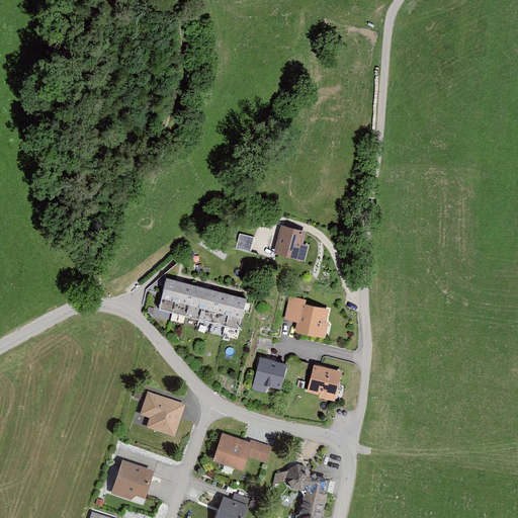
[(306,232),(281,227),(275,254),(305,261),(309,245),(303,244),(306,232)]
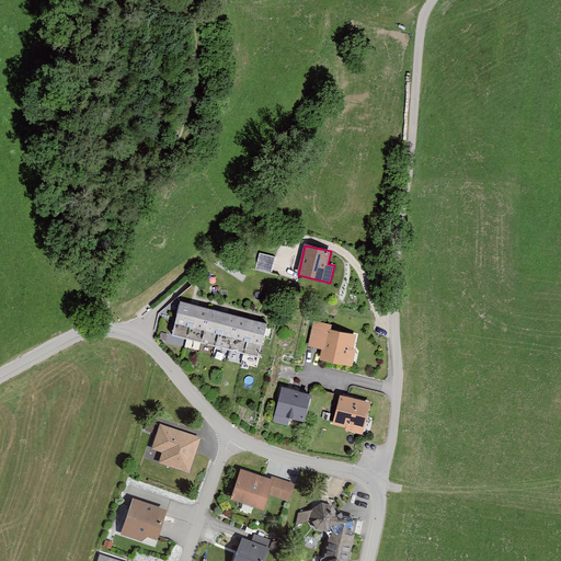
[(266,323),(181,302),(173,334),(259,356),(266,323)]
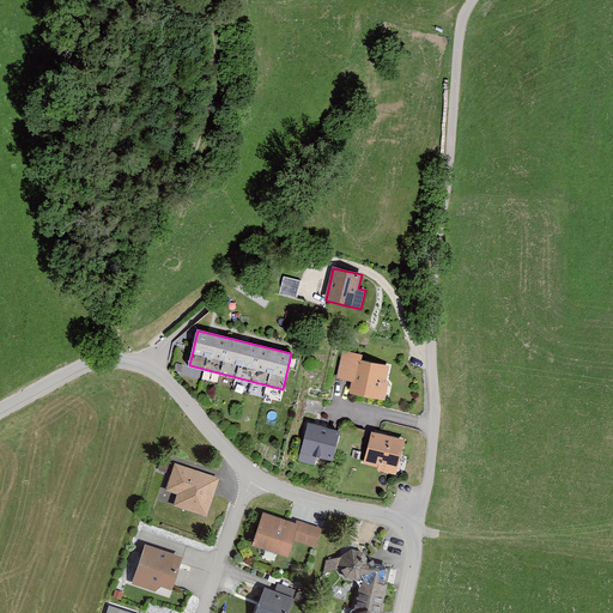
[(362,356),(343,352),(338,378),(353,381),(351,393),(382,399),(389,366),(360,362),(362,356)]
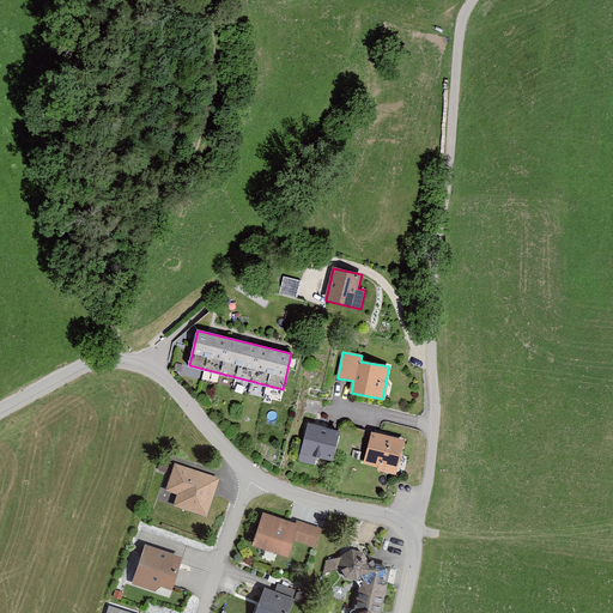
[(339,431),(308,423),(298,461),(315,465),(317,456),(332,460),(339,431)]
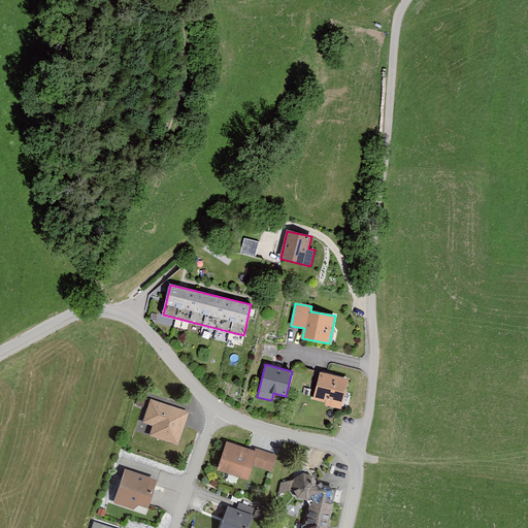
[(349,380),(320,372),(312,400),(341,407),(349,380)]
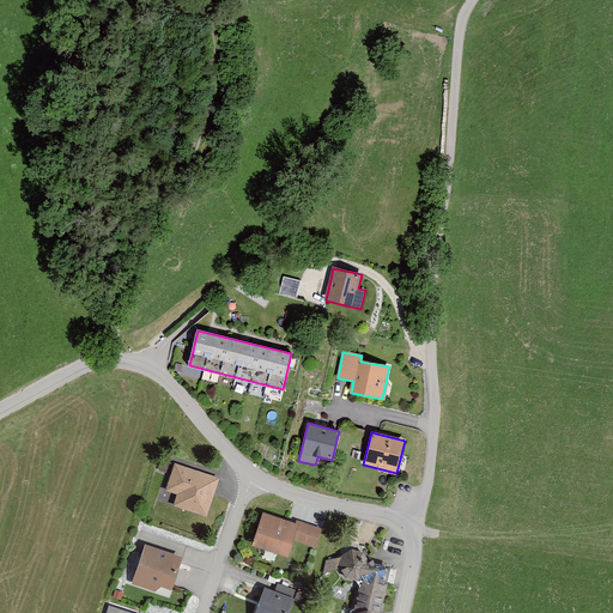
[(168,473),(170,463),(162,461),(159,469),(168,473)]
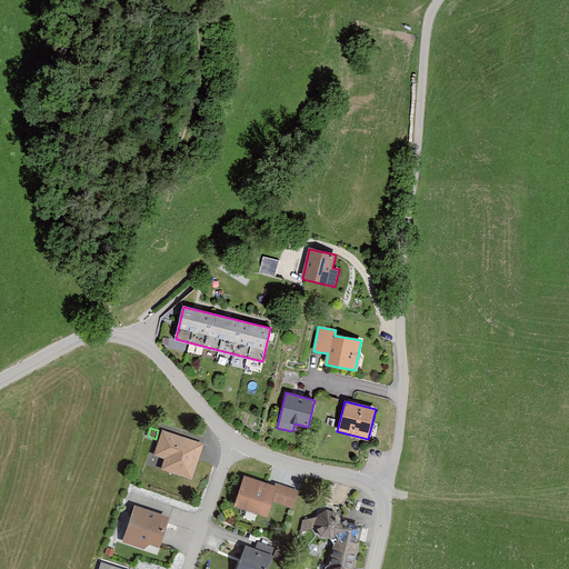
[(203,443),(163,431),(155,456),(167,459),(163,470),(192,479),(203,443)]
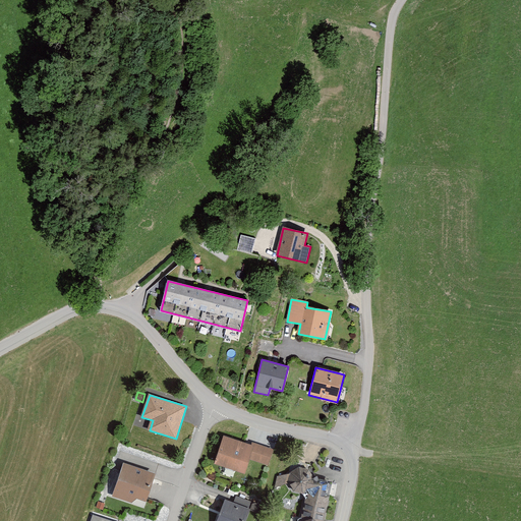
[(251,445),(225,436),(216,463),(244,472),(249,458),(269,464),(273,452),(251,445)]
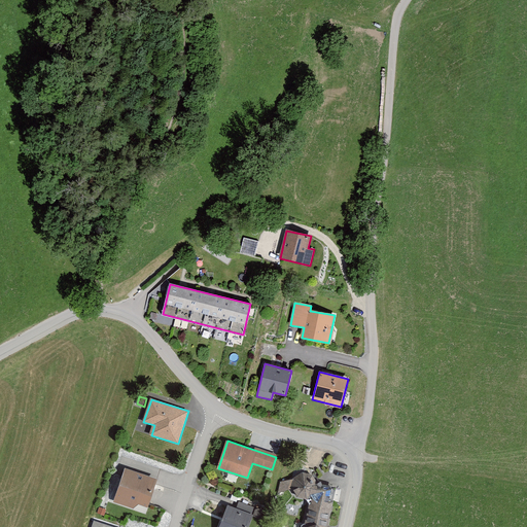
[(156,480),(126,469),(115,501),(131,506),(137,502),(148,505),(156,480)]
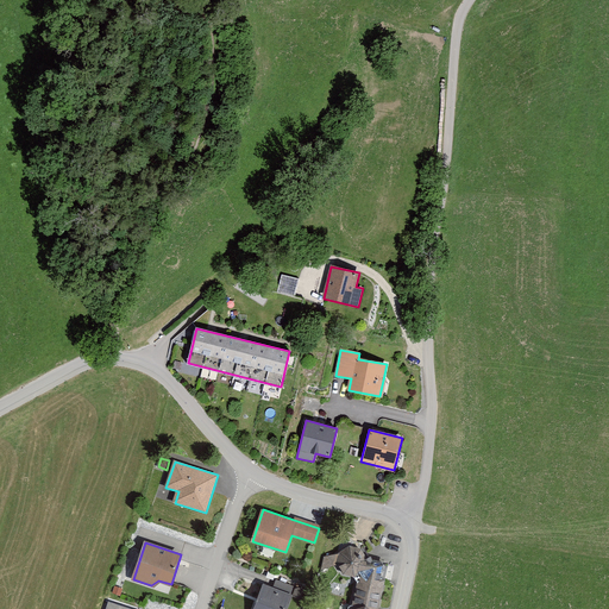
[(357,576),(359,579),(351,608),(377,608),(389,567),(380,558),(374,557),(369,559),(364,550),(351,547),(340,551),(339,554),(325,557),(321,570),(338,565),(344,573),(353,576),(357,576)]
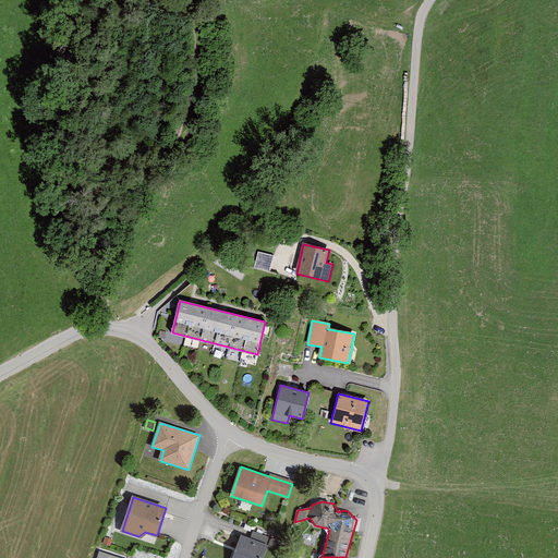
[(263,557),(267,545),(242,536),(233,557),(263,557)]
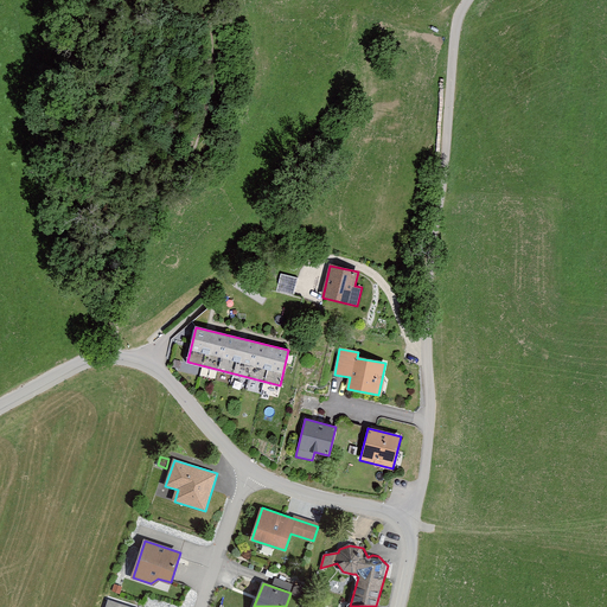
[(122,587),(114,585),(112,592),(120,594),(122,587)]
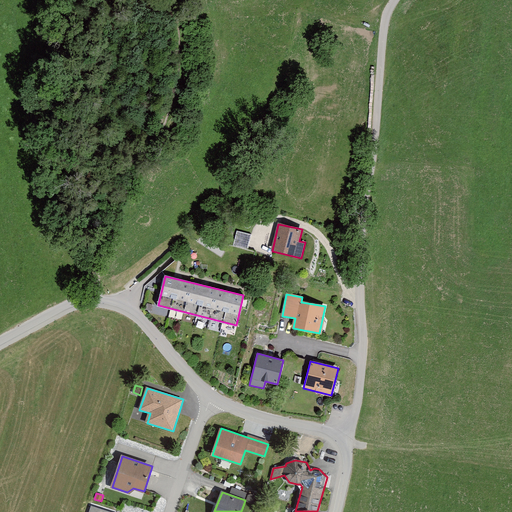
All buildings are outlined.
